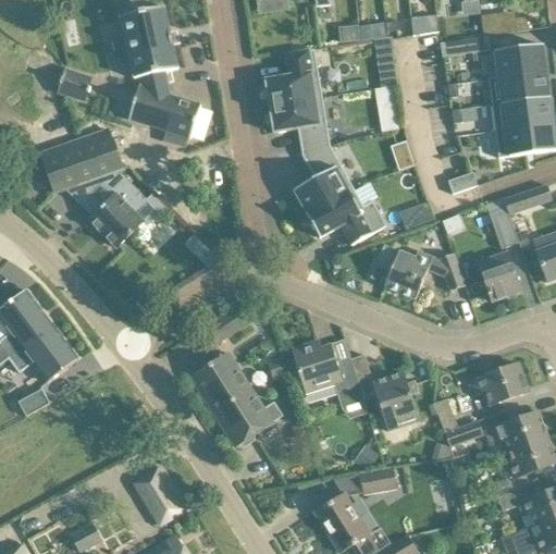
[(163,72),(177,69),(176,66),(171,45),(172,45),(172,41),(171,42),(169,33),(170,33),(169,31),(168,31),(163,9),(164,9),(163,7),(145,11),(141,0),(116,0),(120,16),(119,16),(120,19),(121,19),(134,76),(133,76),(133,78),(139,77),(141,86),(140,86),(138,85),(127,119),(130,120),(165,131),(162,140),(185,148),(187,138),(189,138),(200,105),(198,103),(198,105),(169,95),(163,72)]
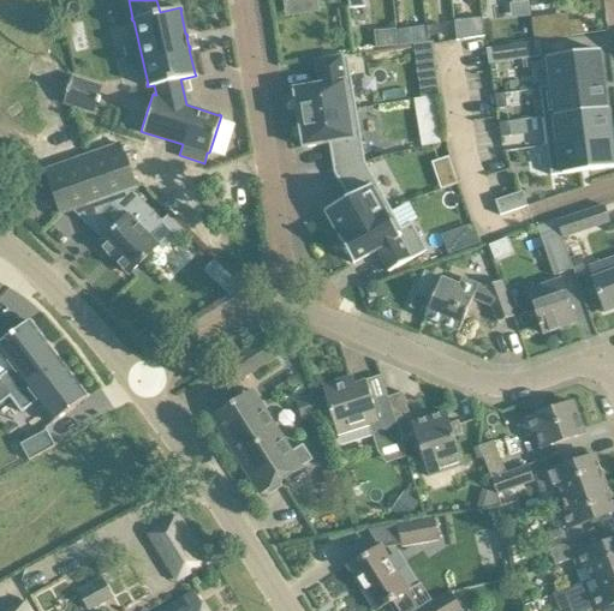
[(544,16),(530,18),(532,40),(537,39),(547,37),(544,16)]
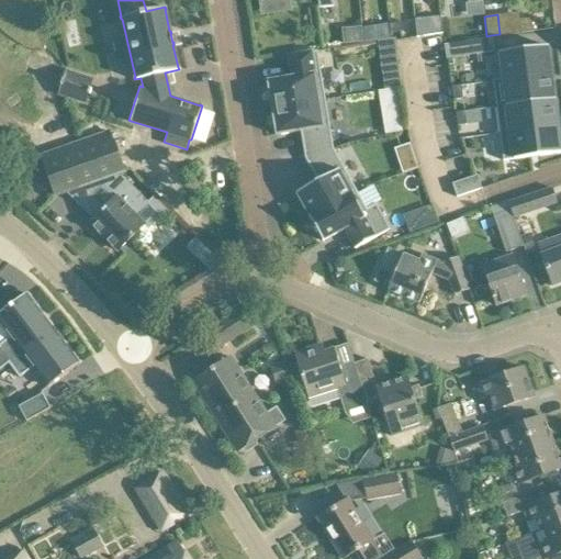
[(402,29),(401,20),(388,22),(389,31),(402,29)]
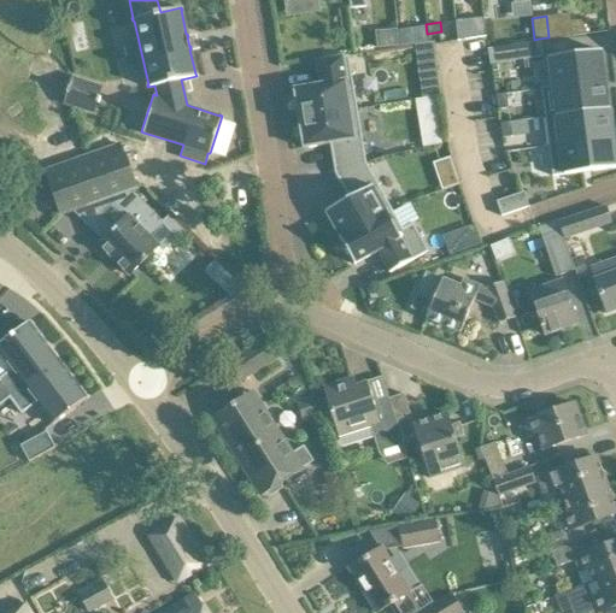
[(484,23),(469,24),(470,34),(485,33),(484,23)]
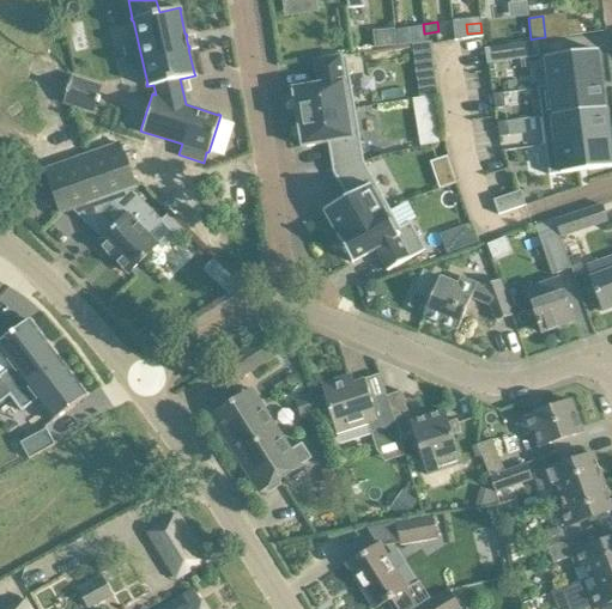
[(531,40),(507,42),(509,58),(538,54),(535,38),(531,40)]
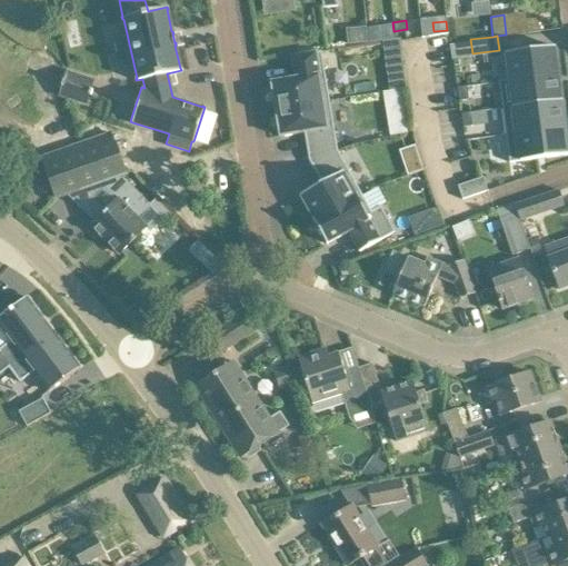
[(508,78),(557,71),(554,45),(505,51),(508,77),(508,78)]
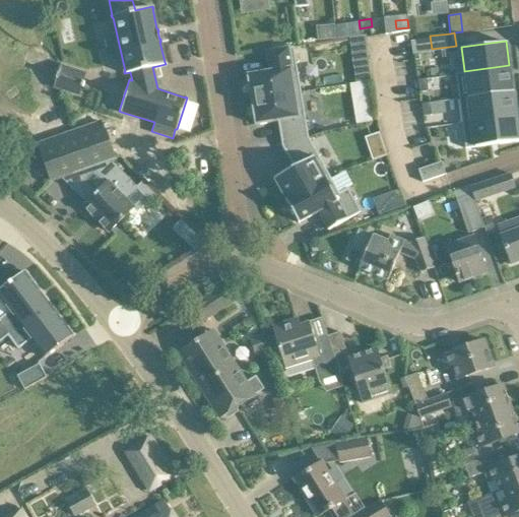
[(247,73),(251,98),(300,90),(293,45),(265,49),(269,69),(247,73)]
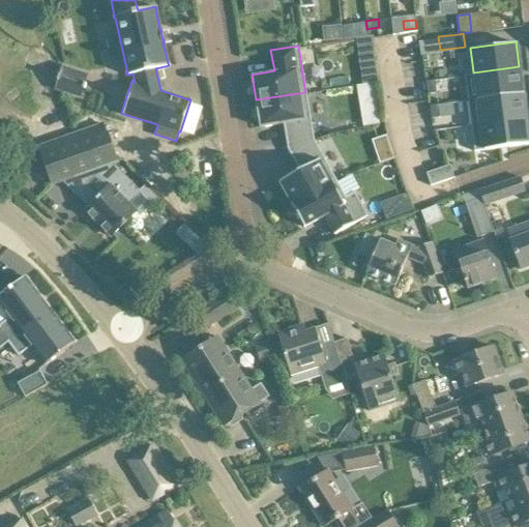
[(67,91),(75,68),(60,63),(53,87),(67,91)]
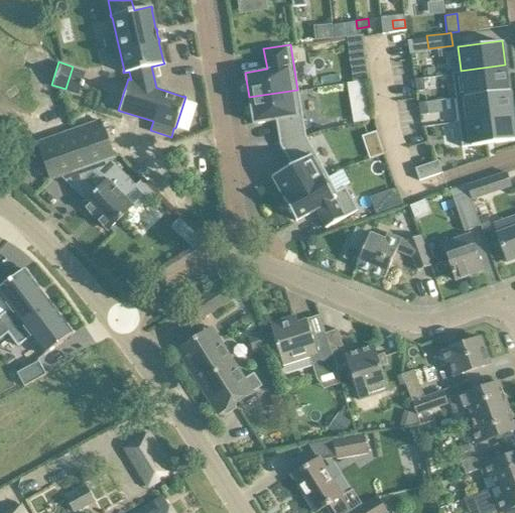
[(508,89),(505,65),(461,71),(461,70),(452,72),(455,96),(508,89)]
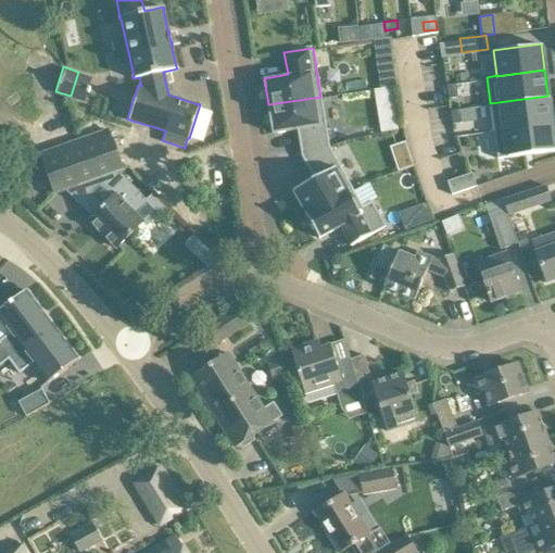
[(455,82),(446,83),(449,97),(457,95),(455,82)]
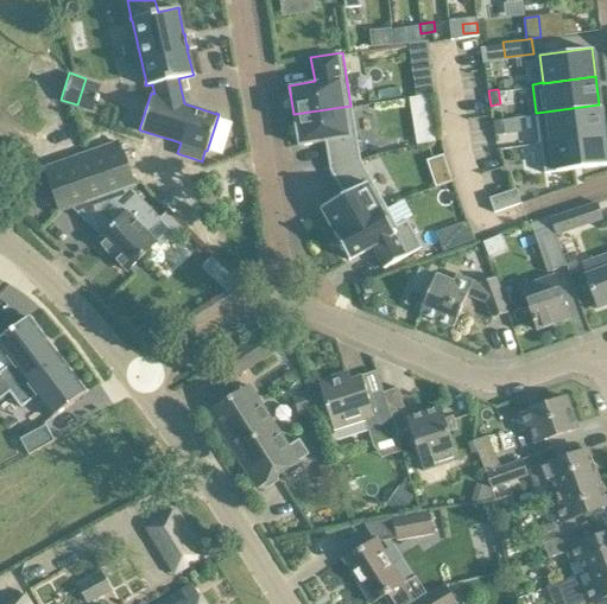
[(602,134),(599,105),(536,113),(539,142),(602,134)]
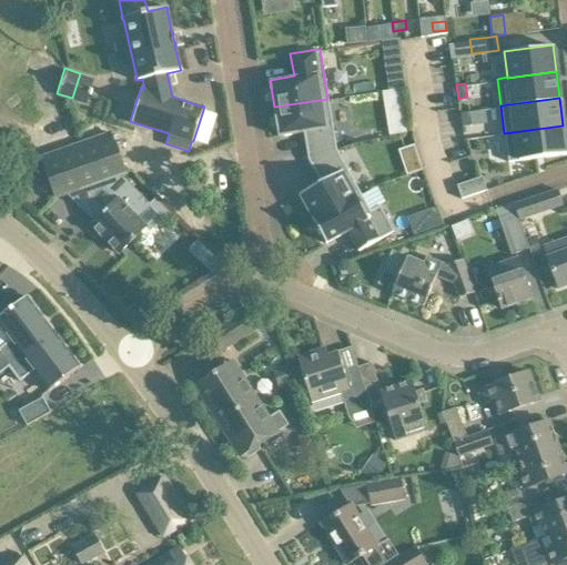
[(307,158),(335,148),(327,99),(274,107),(279,134),(303,131),(307,158)]
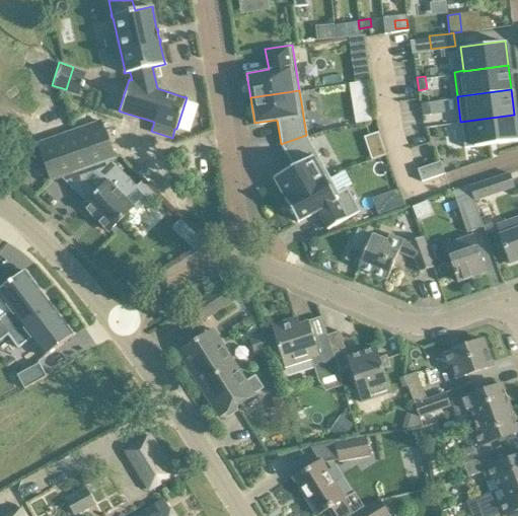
[(428,100),(420,101),(422,114),(430,113),(428,100)]
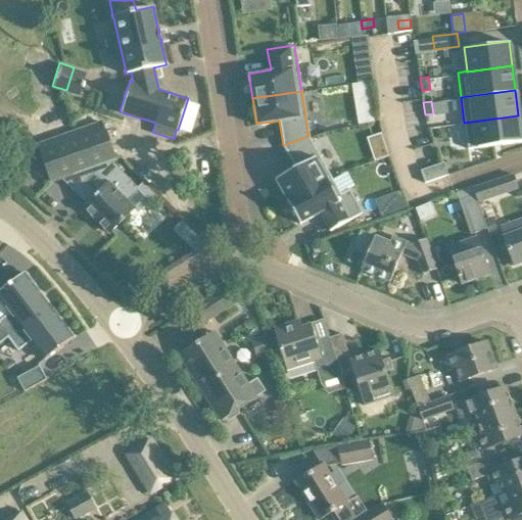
[(518,115),(464,123),(467,147),(521,140),(518,115)]
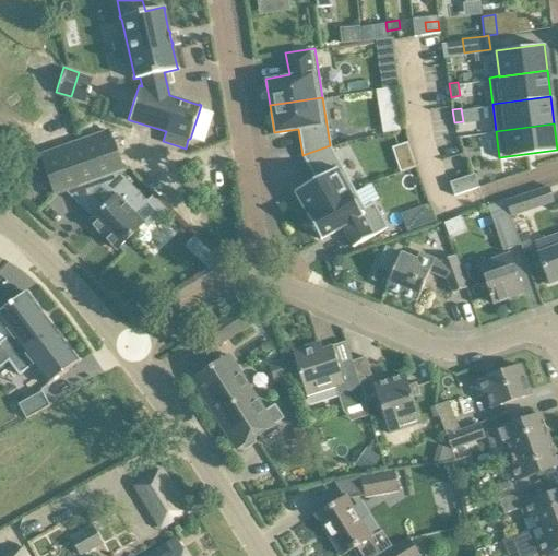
[(109,129),(40,153),(54,192),(64,188),(69,187),(97,177),(118,169),(121,168),(117,154),(117,153),(109,129)]
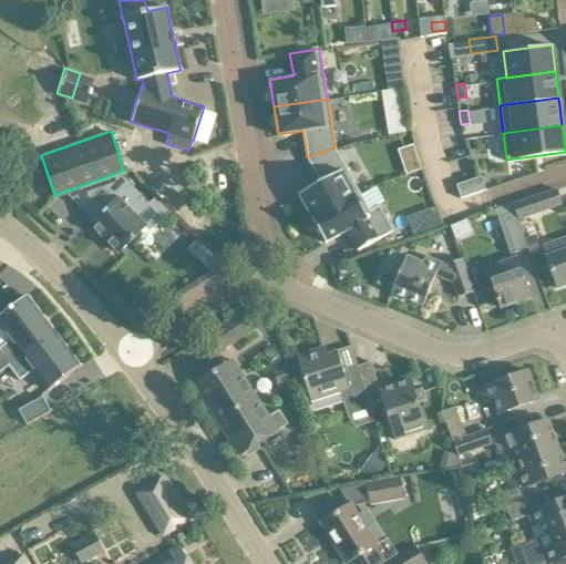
[(405,170),(423,166),(418,141),(400,144),(405,170)]
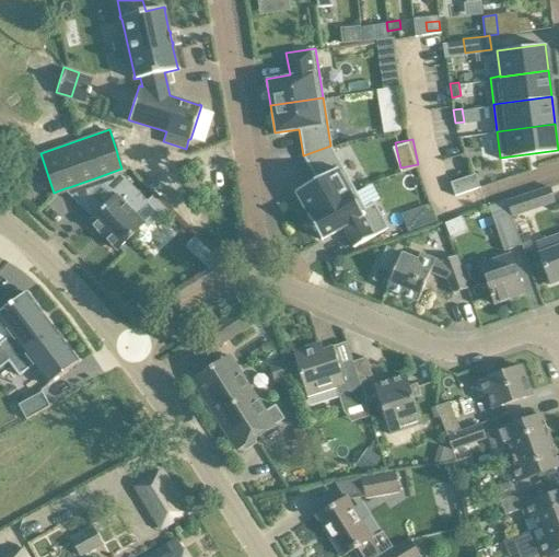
[(307,215),(354,188),(330,146),(303,155),(315,178),(294,190),(307,215)]
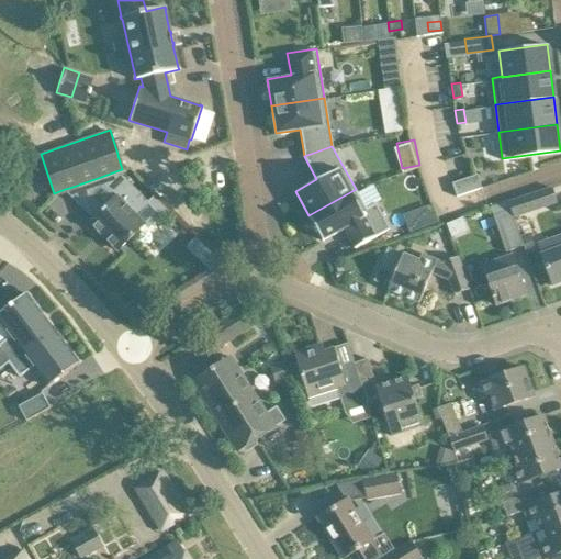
[(148,200),(119,170),(98,178),(100,180),(115,196),(89,221),(116,248),(143,222),(134,213),(148,200)]
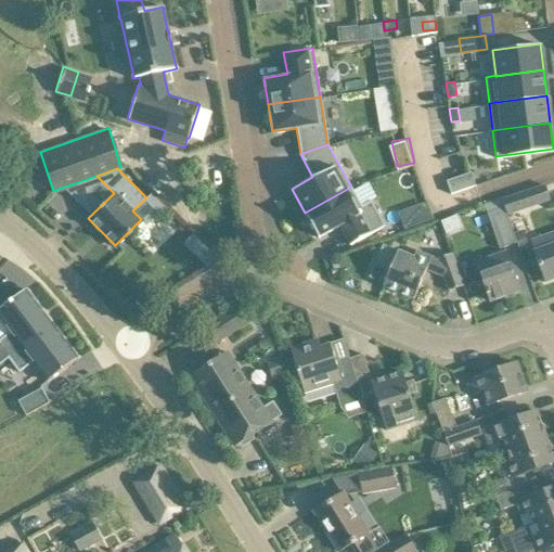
[(469,170),(446,179),(450,192),(474,183),(469,170)]
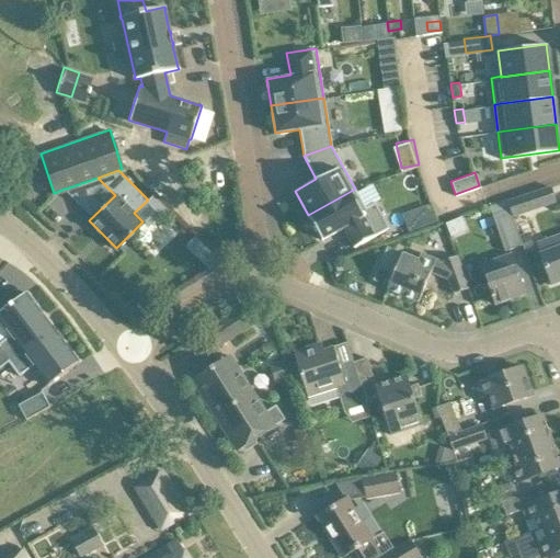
[(98,178),(69,188),(80,198),(100,180),(98,178)]
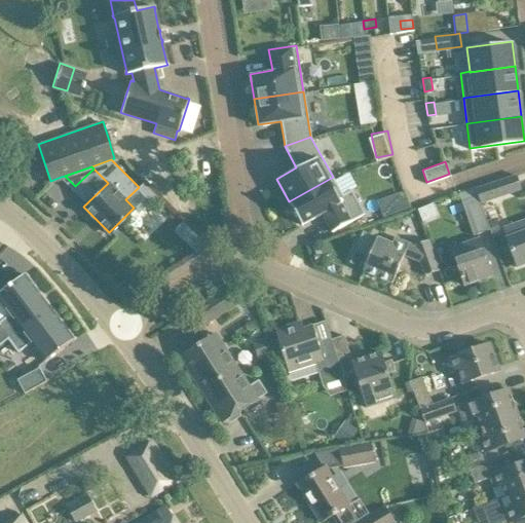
[(477,194),(480,202),(520,188),(516,174),(475,187),(477,194)]
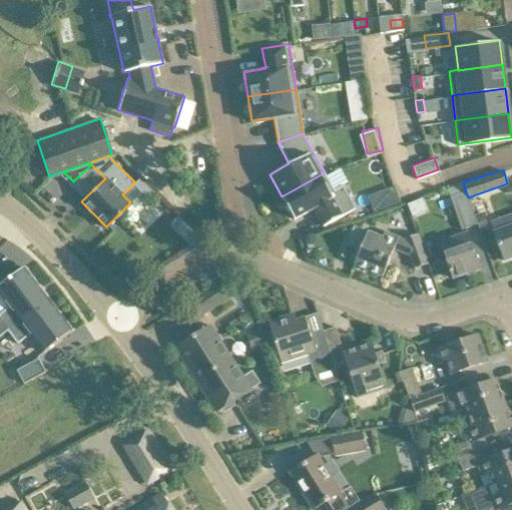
[(325,172),(282,196),(294,217),(313,207),(323,224),(355,207),(342,183),(334,188),(325,172)]
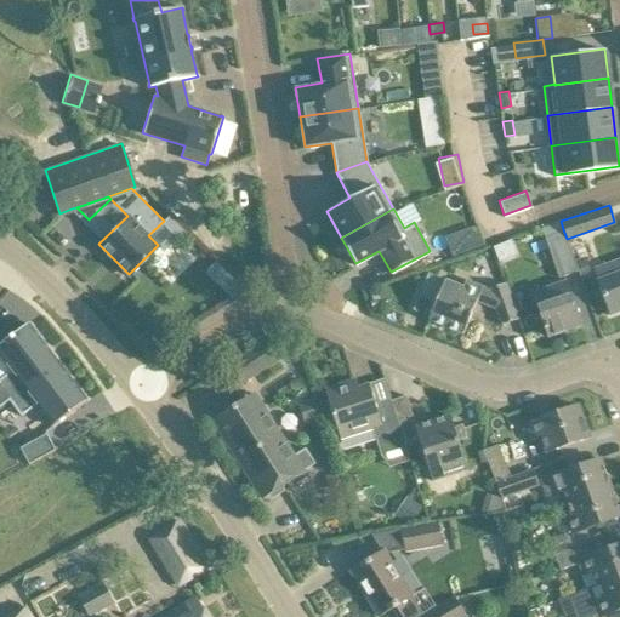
[(454,250),(481,243),(477,224),(449,232),(454,250)]
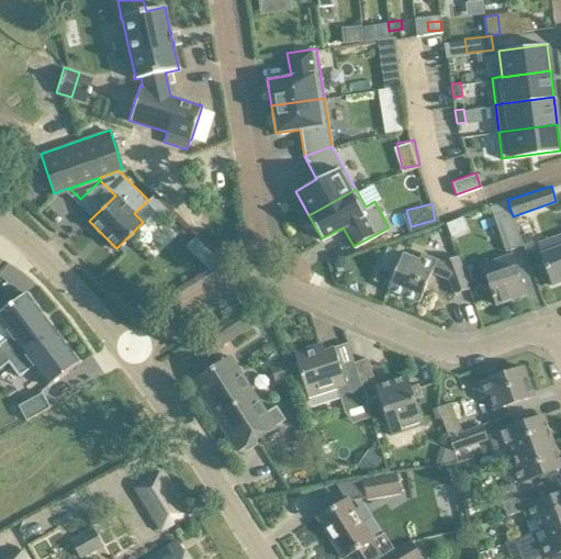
[(523,244),(513,216),(509,208),(492,213),(505,249),(523,244)]
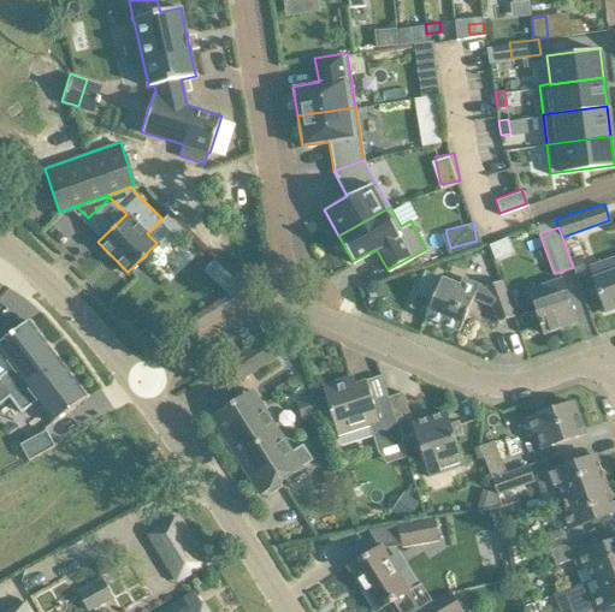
[(614,255),(614,256),(614,259),(614,267),(591,277),(603,310),(614,306),(614,255)]
